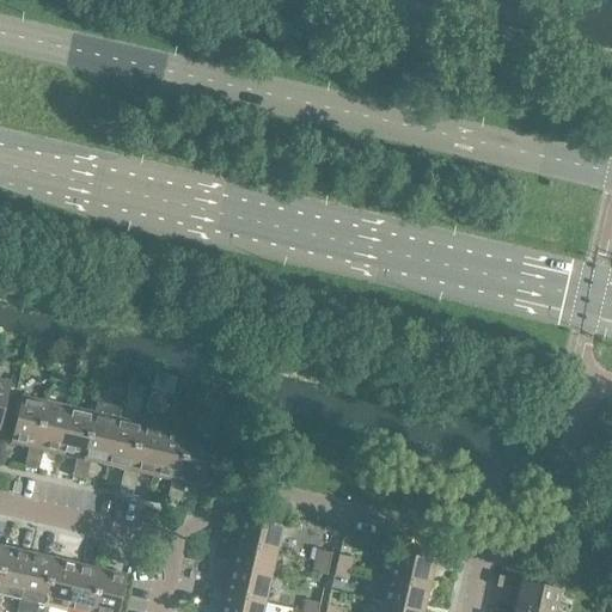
[(0,426),(10,383),(0,380),(0,426)]
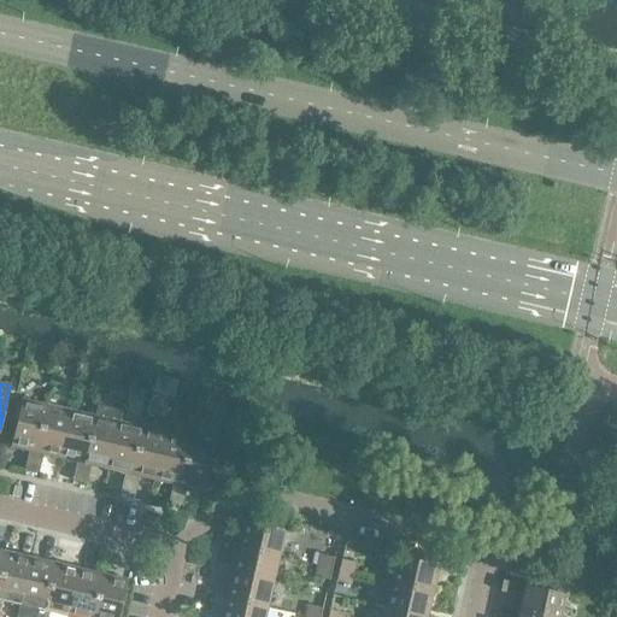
[(36,453),(47,406),(22,400),(11,447),(29,451),(36,453)]
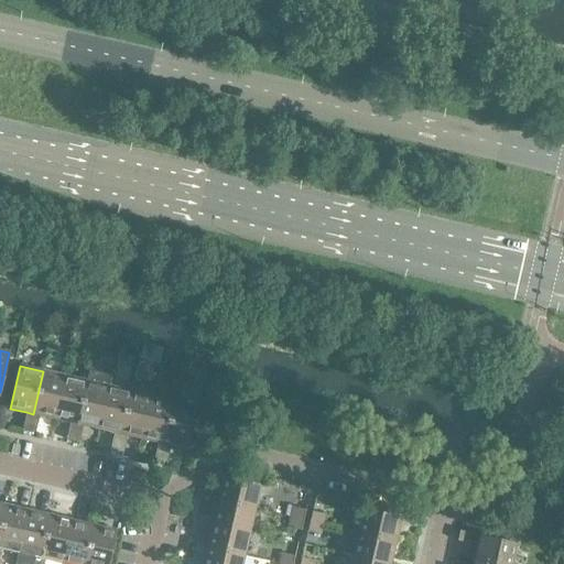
[(83,425),(98,429),(108,386),(110,375),(88,370),(86,381),(76,424),(71,422),(68,431),(80,434),(83,425)]
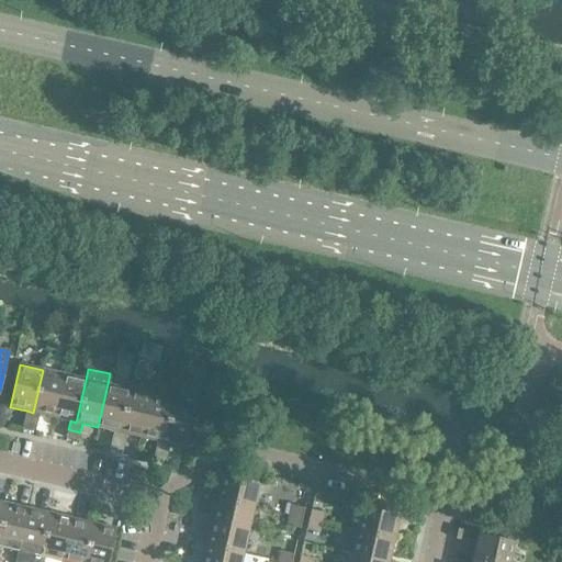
[(55,417),(65,374),(43,370),(33,413),(26,411),(24,419),(37,423),(40,414),(55,417)]
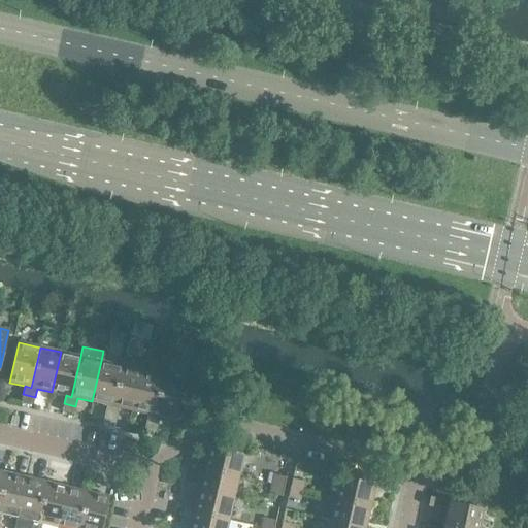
[(71,397),(80,357),(61,352),(52,392),(66,395),(71,397)]
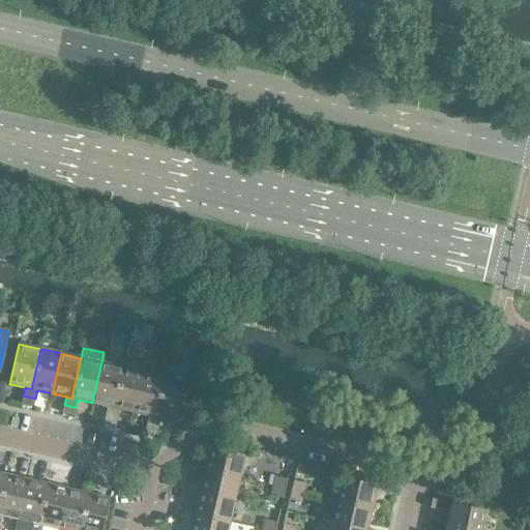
[(124,357),(122,367),(113,408),(107,407),(106,414),(117,417),(119,409),(134,413),(143,372),(145,362),(124,357)]
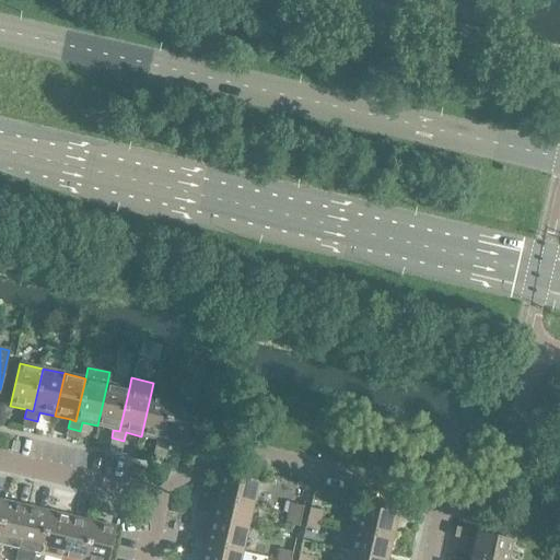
[(119,431),(129,388),(107,383),(97,426),(113,430),(119,431)]
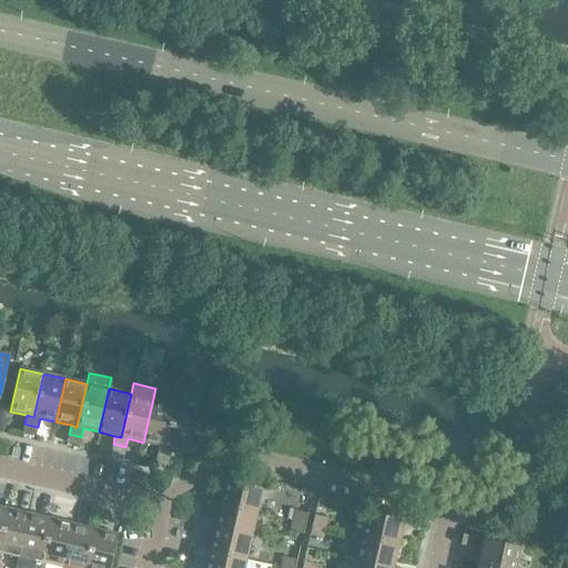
[(165,447),(175,404),(153,398),(143,443),(159,446),(165,447)]
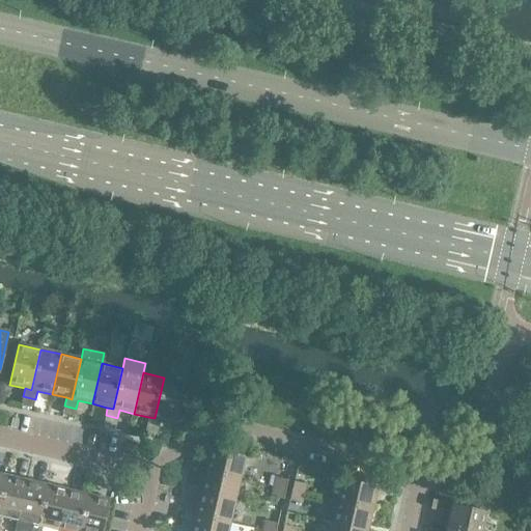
[(186,383),(164,378),(155,418),(148,417),(146,424),(159,427),(161,420),(176,423),(186,383)]
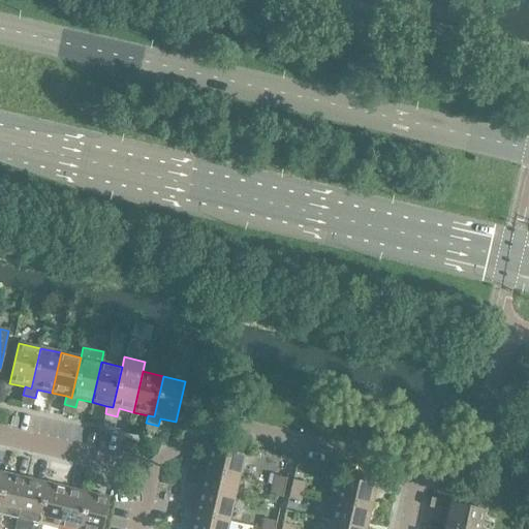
[(33,406),(35,398),(23,395),(21,403),(33,406)]
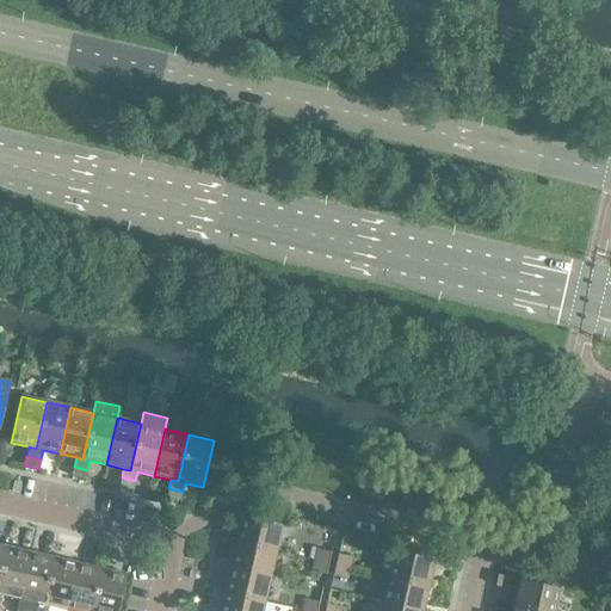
[(86,480),(87,470),(74,467),(72,476),(86,480)]
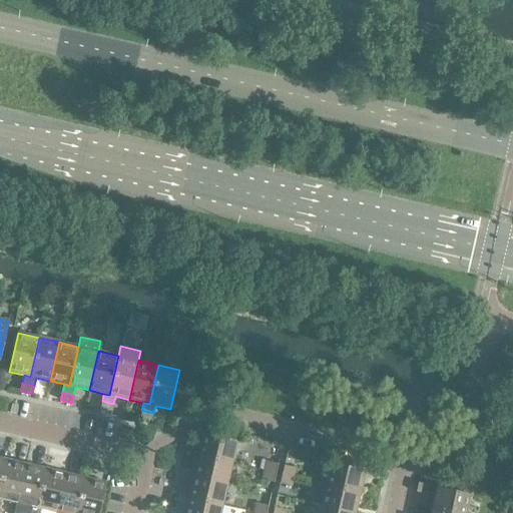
[(111,412),(113,404),(102,401),(100,409),(111,412)]
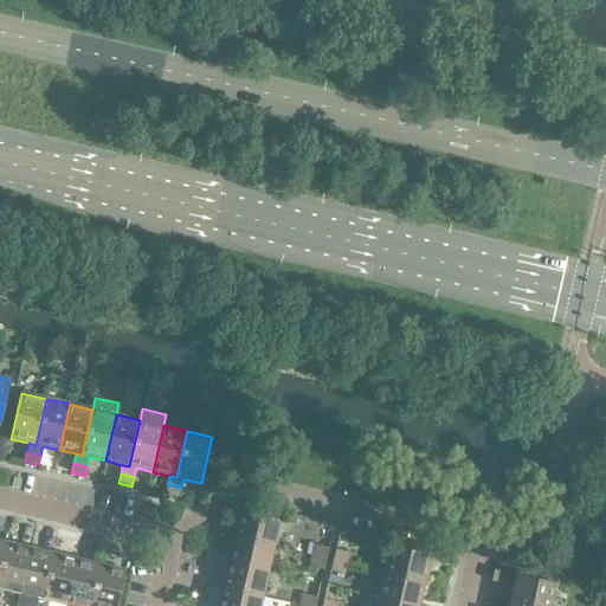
[(179,497),(181,488),(167,484),(165,494),(179,497)]
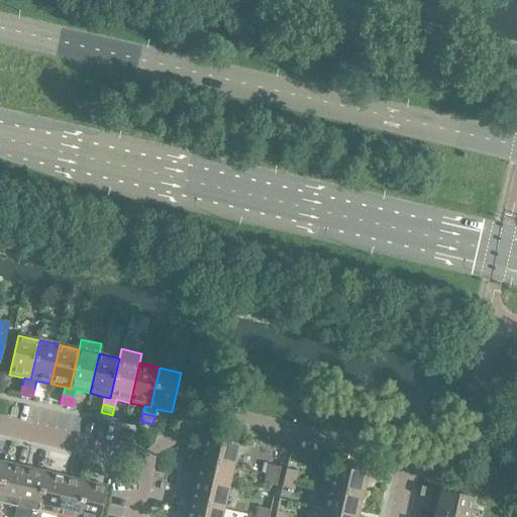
[(238,444),(205,436),(200,458),(233,467),(238,444)]
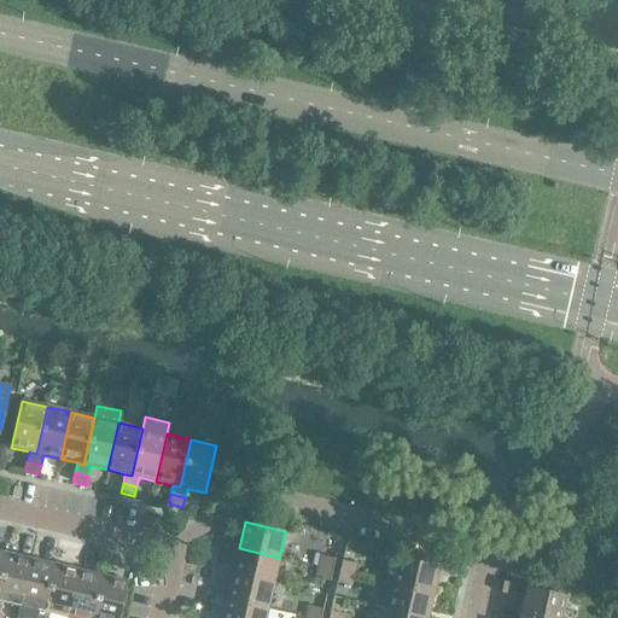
[(273,583),(279,558),(239,548),(233,573),(273,583)]
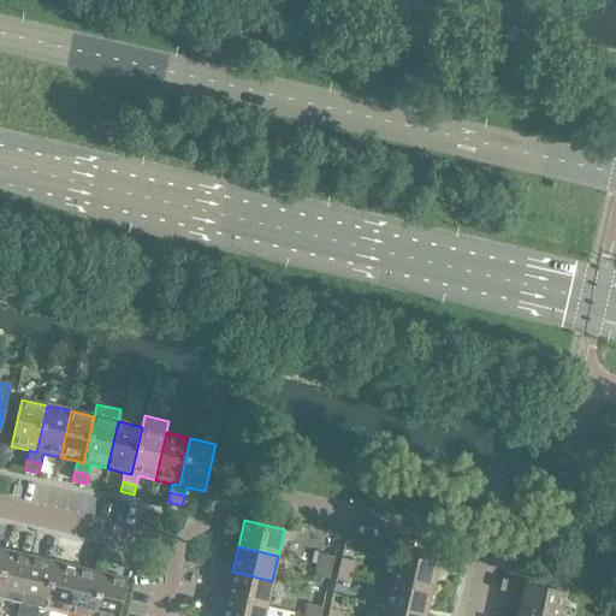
[(19,604),(30,557),(6,551),(0,579),(0,604),(1,599),(19,604)]
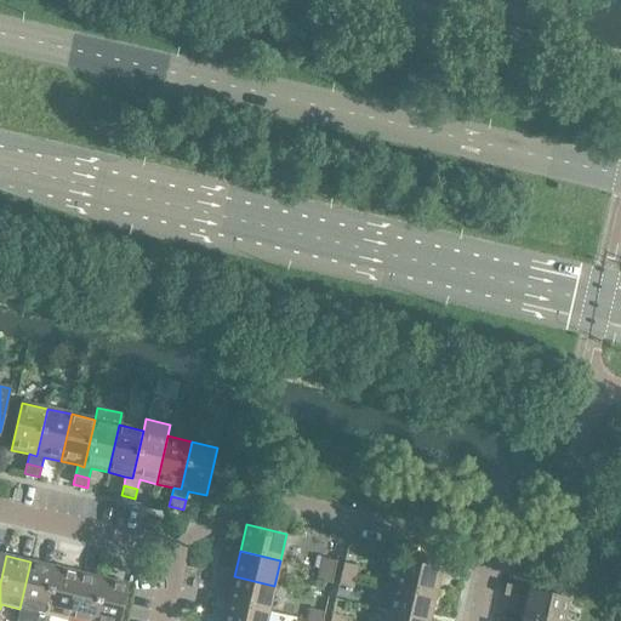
[(334,573),(336,562),(323,558),(319,569),(334,573)]
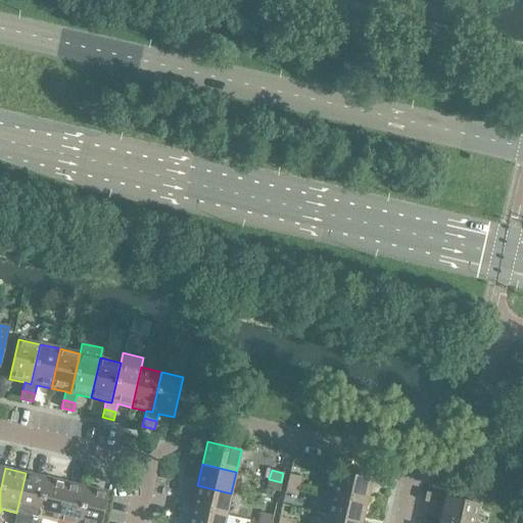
[(372,479),(337,472),(332,494),(366,502),(372,479)]
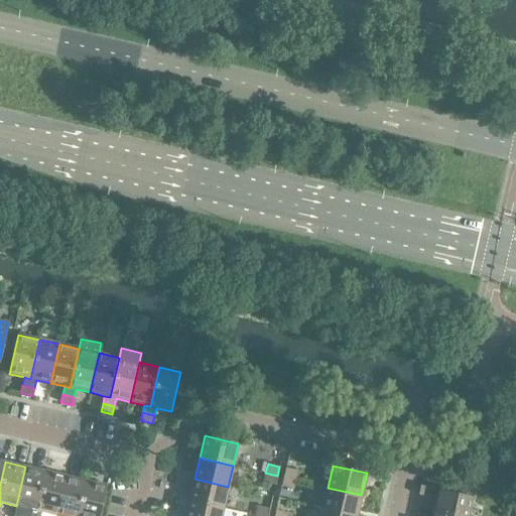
[(36,510),(45,471),(25,467),(16,506),(13,515),(29,515),(32,509),(36,510)]
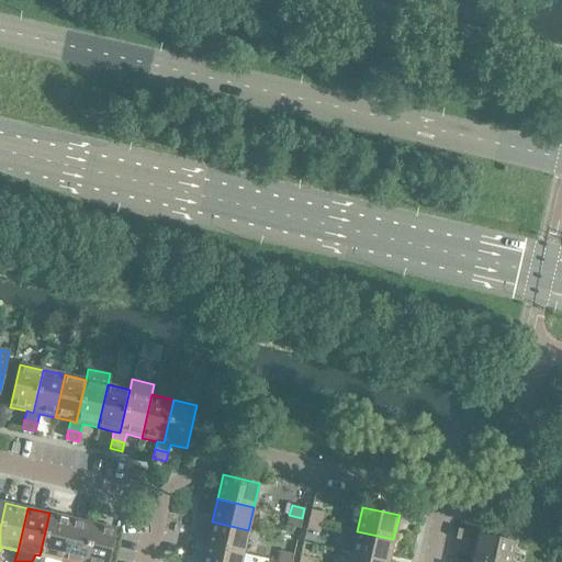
[(311,509),(308,519),(322,523),(324,513),(311,509)]
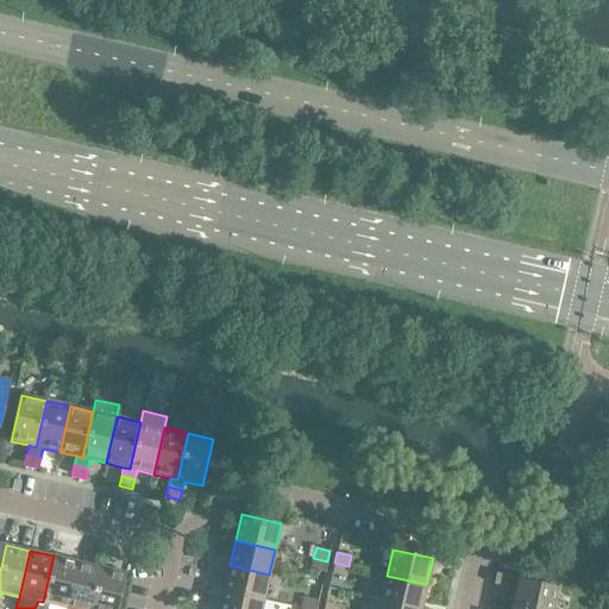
[(67,608),(77,562),(54,556),(43,602),(38,601),(35,608),(46,608),(49,603),(67,608)]
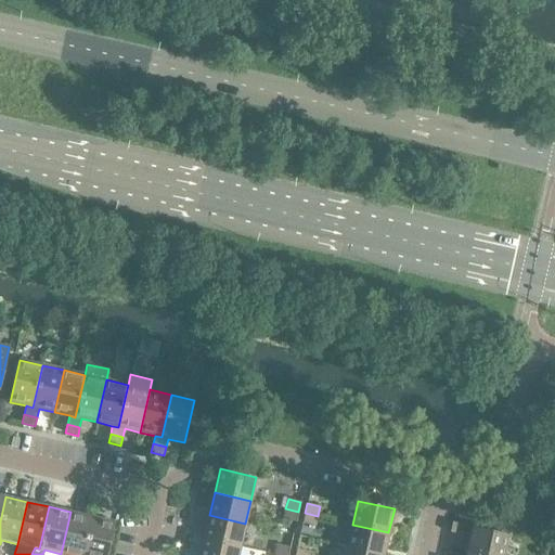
[(296,521),(298,512),(285,508),(283,518),(296,521)]
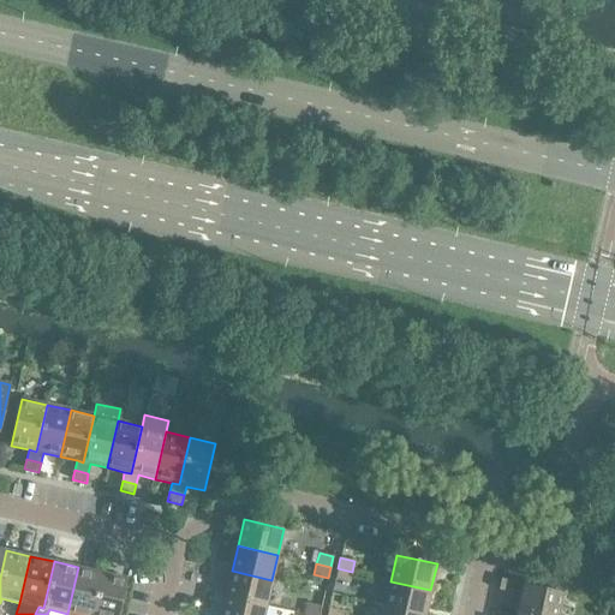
[(91,614),(102,573),(78,567),(67,614),(72,614),(91,614)]
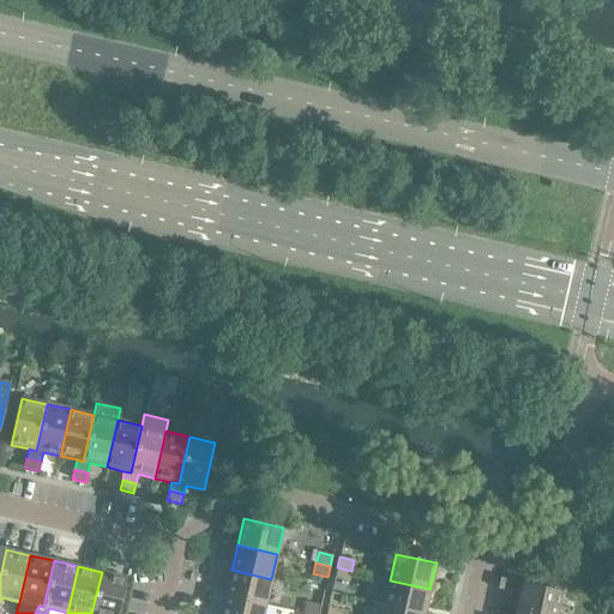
[(349,582),(351,571),(337,567),(335,579),(349,582)]
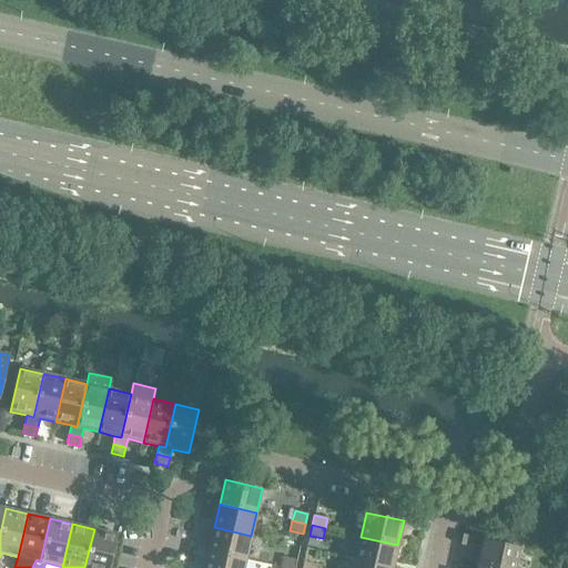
[(245,559),(251,536),(214,527),(209,550),(245,559)]
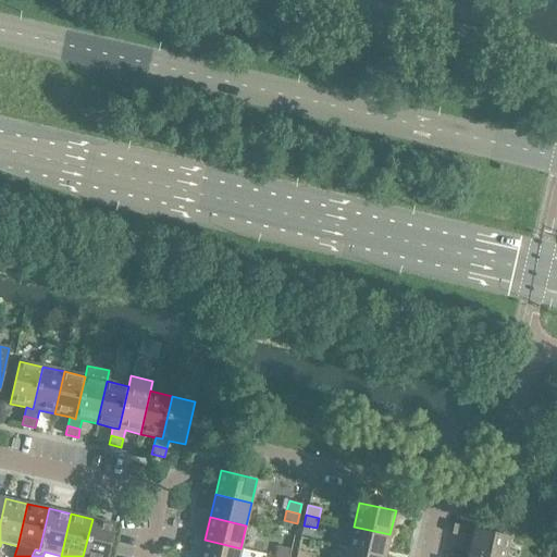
[(107,556),(115,524),(93,519),(83,556),(107,556)]
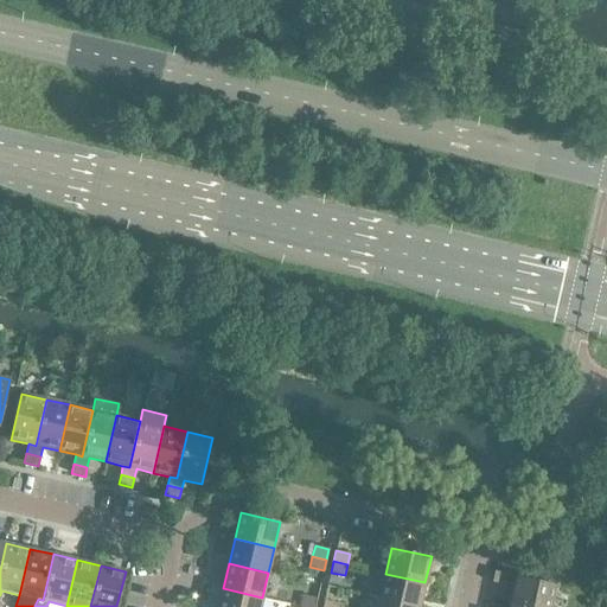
[(509,575),(496,572),(494,572),(492,582),(505,586),(509,575)]
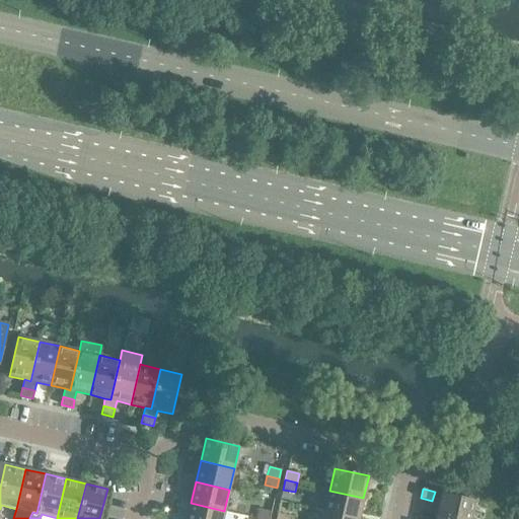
[(358,518),(363,498),(329,491),(324,511),(358,518)]
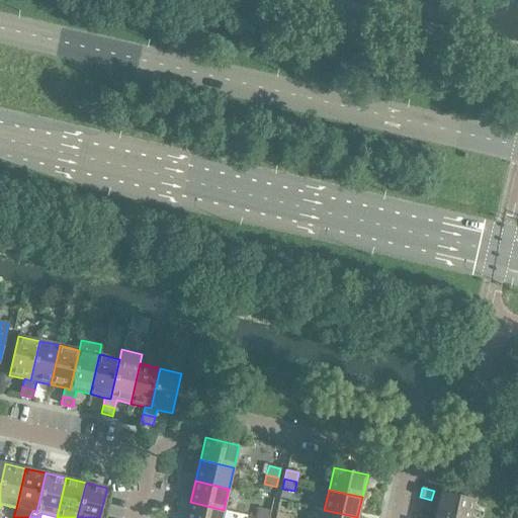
[(441,492),(436,514),(452,517),(469,517),(475,500),(441,492)]
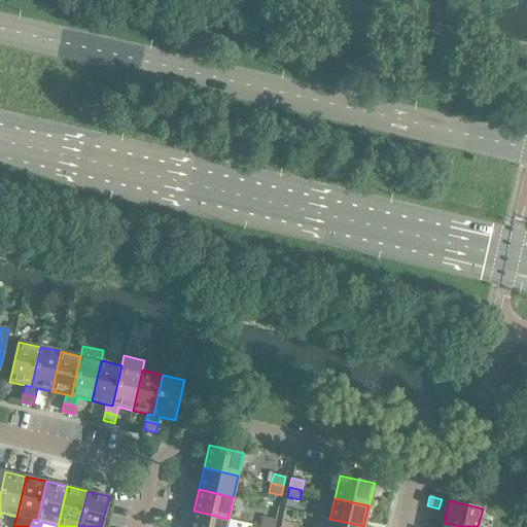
[(225,526),(227,519),(194,511),(189,526),(225,526)]
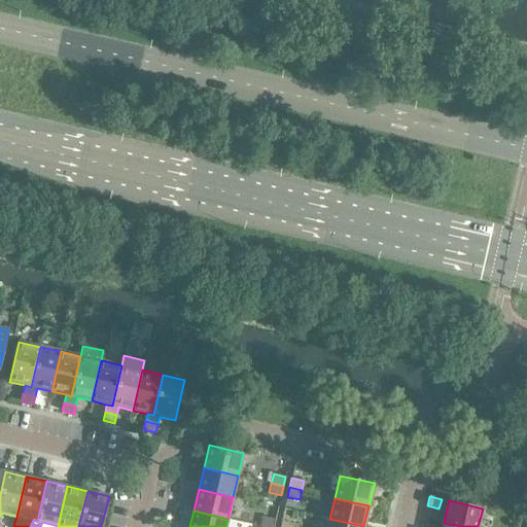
[(264,526),(273,526),(276,520),(264,517),(261,526),(264,526)]
